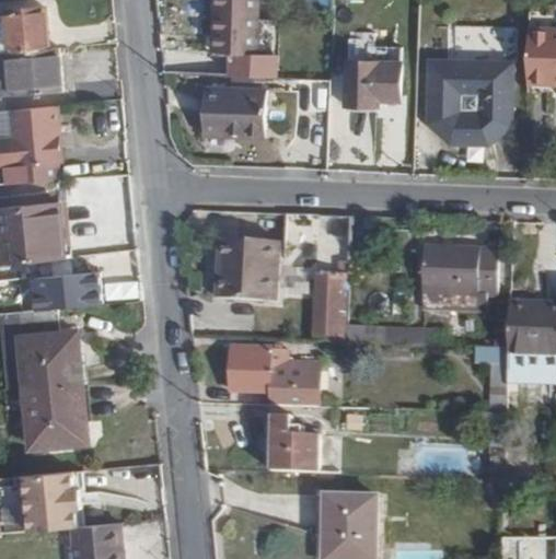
[(211,0),(210,51),(215,51),(222,51),(255,54),(256,0),(211,0)]
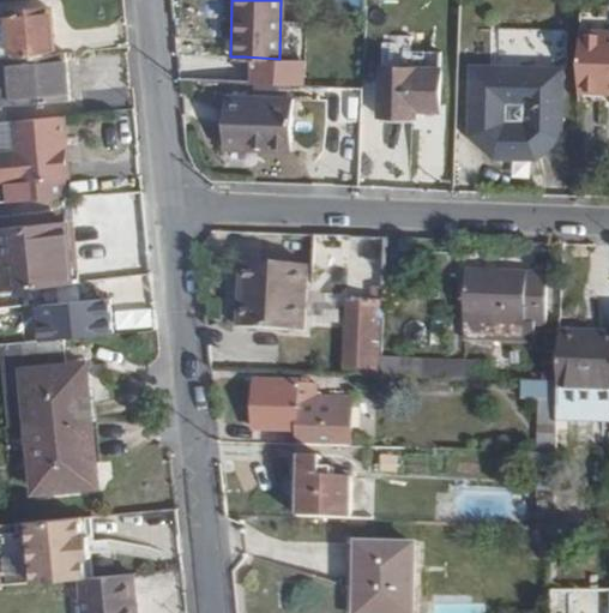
[(8,56),(30,54),(52,52),(48,14),(47,7),(4,12),(8,56)]
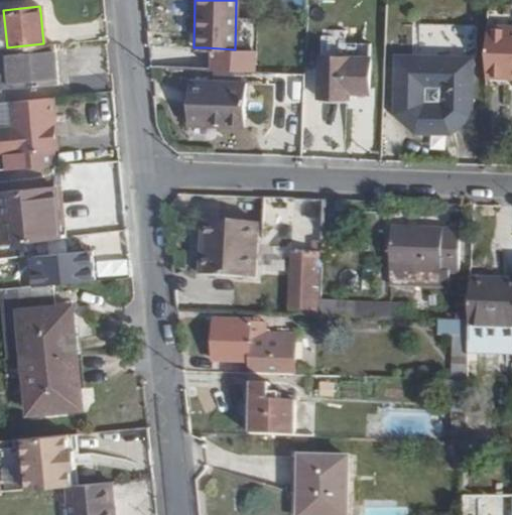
[(511,24),(511,18),(511,11),(485,12),(483,76),(511,76),(511,24)]
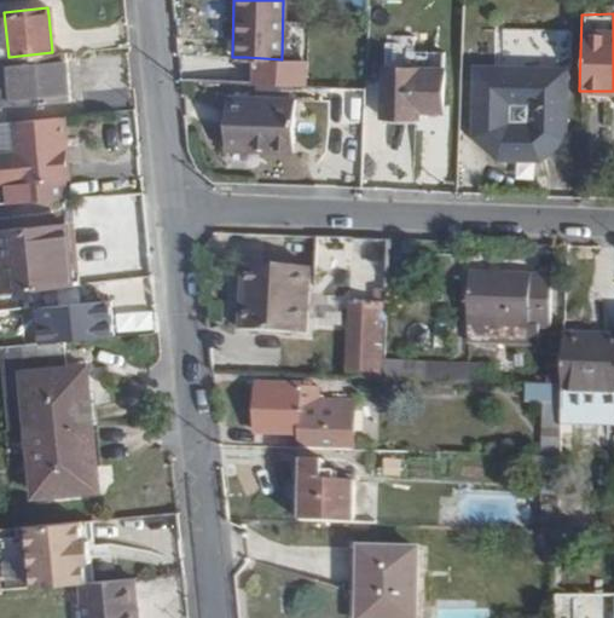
[(562,137),(565,32),(532,30),(531,15),(485,15),(484,67),(474,65),(473,134),(482,134),(482,144),(496,156),(538,157),(551,145),(551,137),(562,137)]
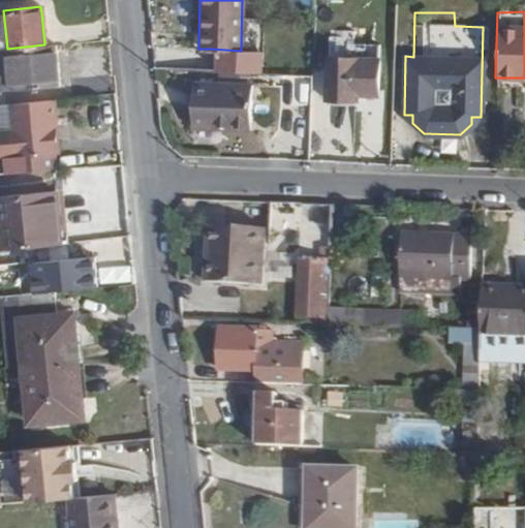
[(377,42),(351,42),(351,29),(326,29),(325,99),(358,100),(358,95),(376,95),(377,42)]
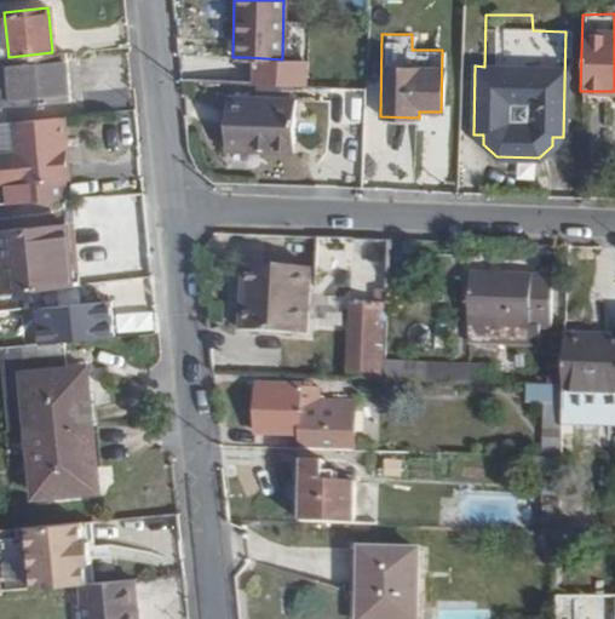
[(9,57),(12,90),(13,104),(68,98),(63,51),(52,52),(30,55),(9,57)]
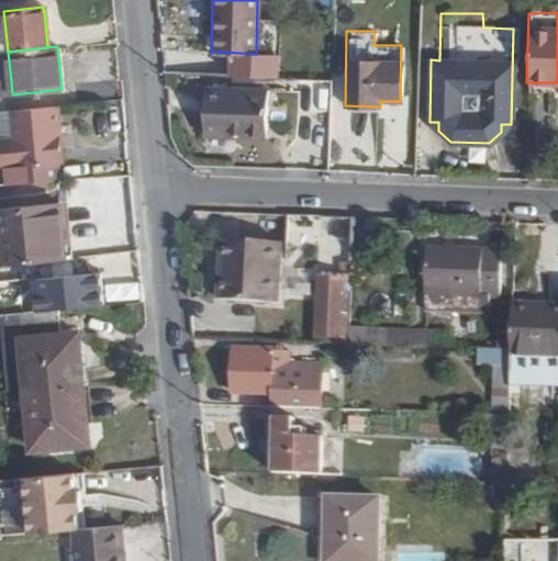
[(226,128),(265,128),(266,88),(203,86),(201,136),(226,136),(226,128)]
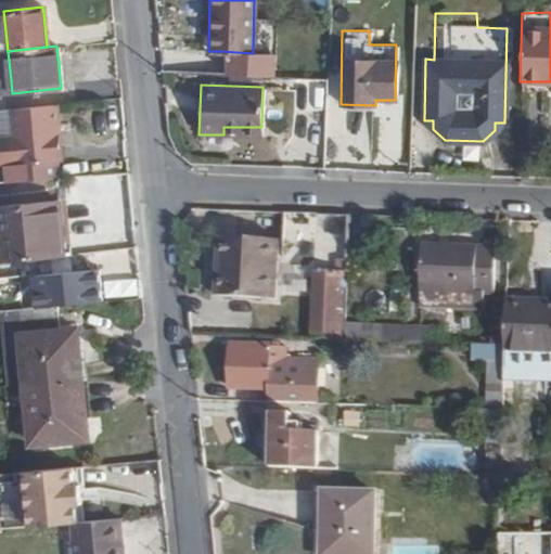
[(0,126),(13,124),(10,101),(0,102),(0,126)]
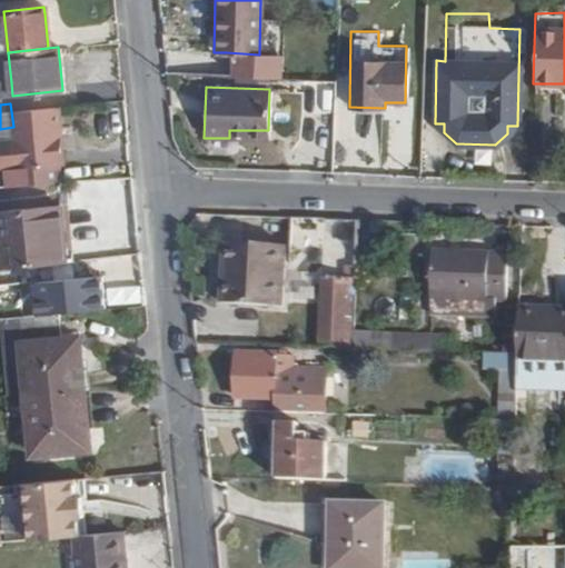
[(0,185),(18,183),(57,180),(56,166),(61,166),(57,106),(12,110),(15,139),(0,140),(0,185)]
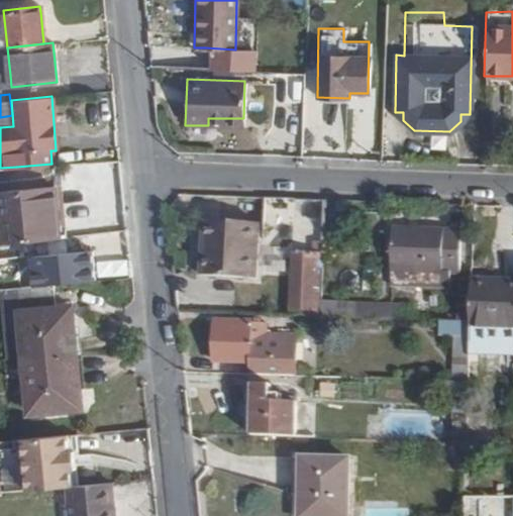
[(0,246),(59,240),(53,187),(0,192),(0,246)]
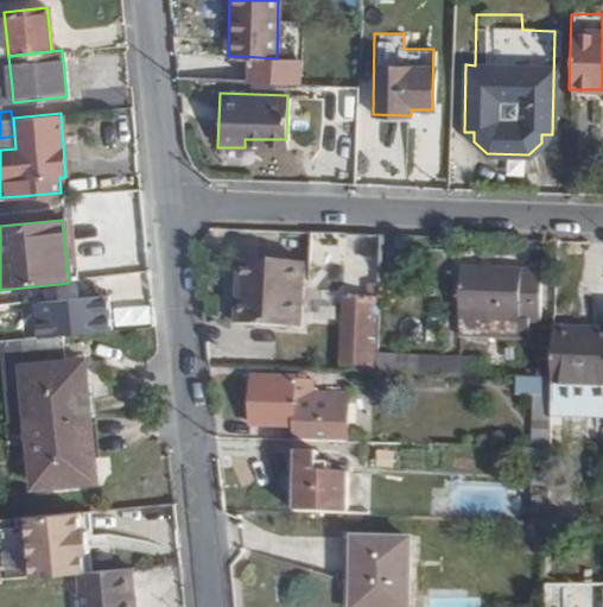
[(376,284),(378,234),(366,233),(342,232),(341,283),(376,284)]
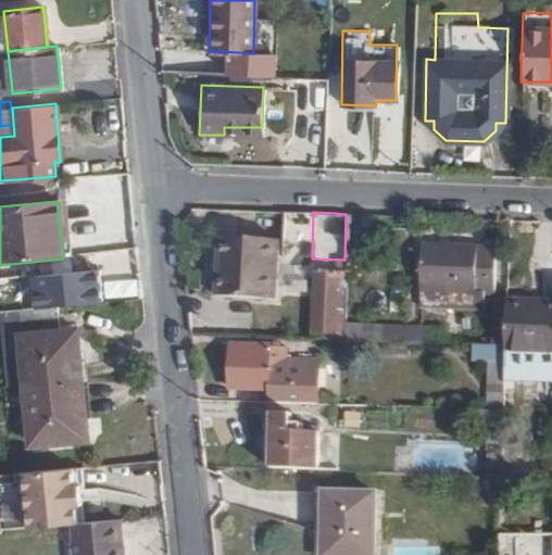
[(366,214),(346,214),(346,243),(364,244),(366,214)]
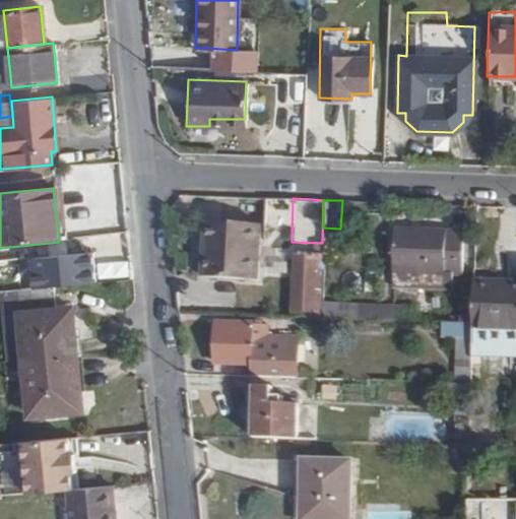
[(255,280),(259,223),(202,221),(199,276),(255,280)]
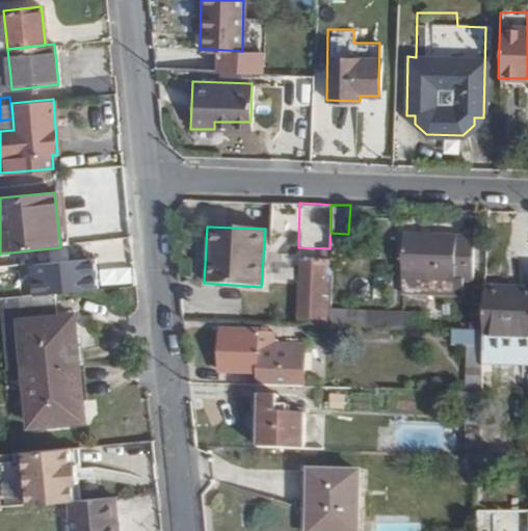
[(400,232),(398,293),(459,296),(462,281),(471,281),(473,234),(400,232)]
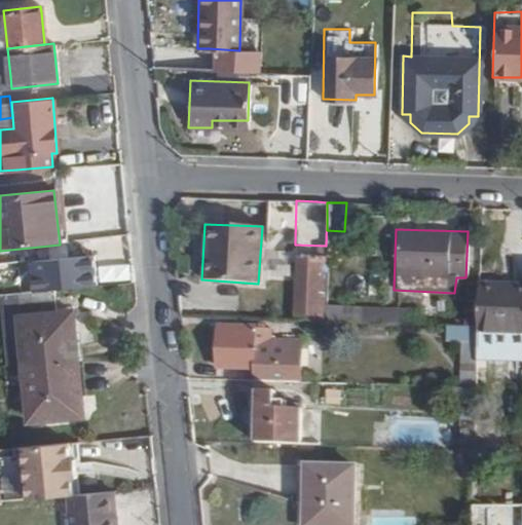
[(325,321),(325,303),(326,255),(294,255),(291,320),(325,321)]
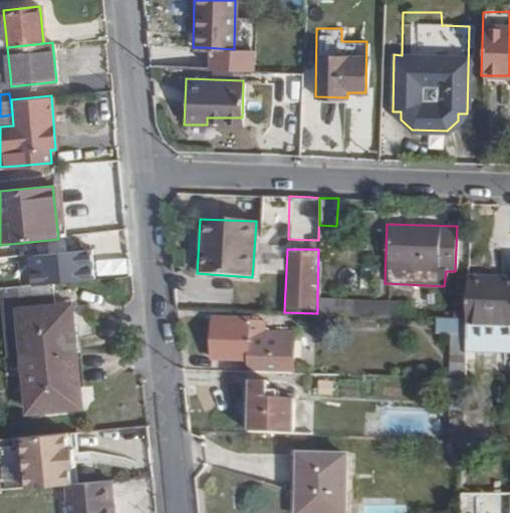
[(509,277),(492,277),(467,276),(466,303),(465,318),(465,325),(509,326),(509,277)]
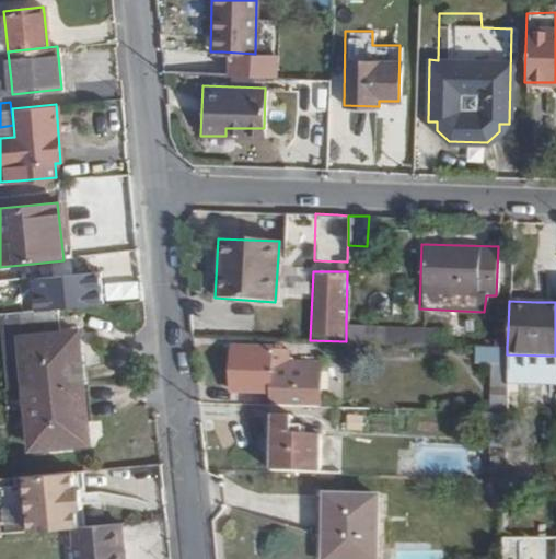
[(82,382),(78,332),(60,333),(59,309),(19,313),(25,387),(82,382)]
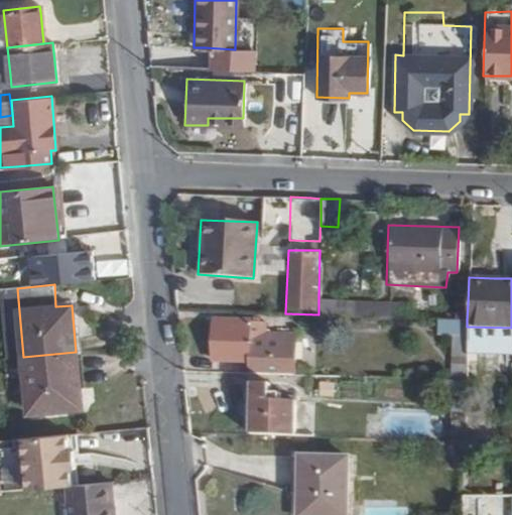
[(318,297),(318,314),(411,317),(411,301),(352,299),(318,297)]
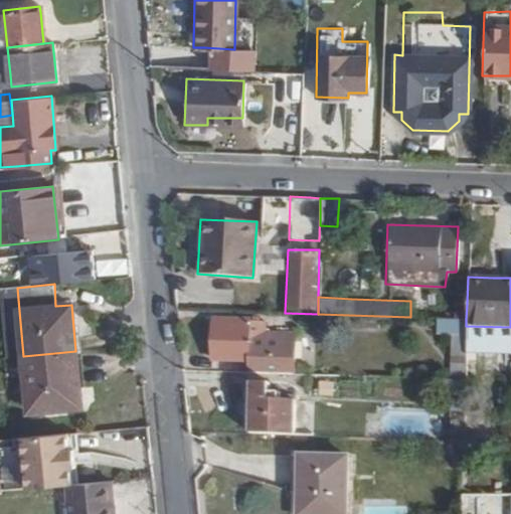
[(452,318),(466,319),(467,304),(456,304),(452,312),(452,318)]
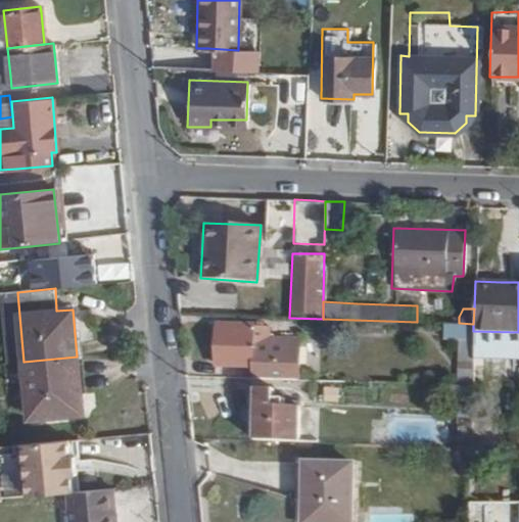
[(270,337),(271,327),(252,327),(252,323),(217,322),(214,364),(250,366),(250,378),(265,379),(270,337)]
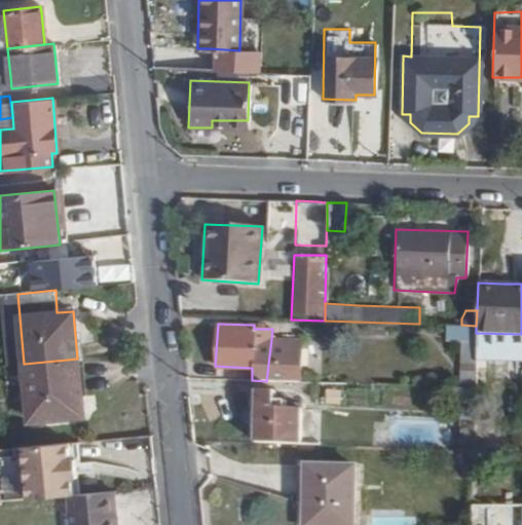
[(456,386),(468,387),(473,387),(474,387),(475,326),(444,325),(443,341),(458,341),(456,386)]
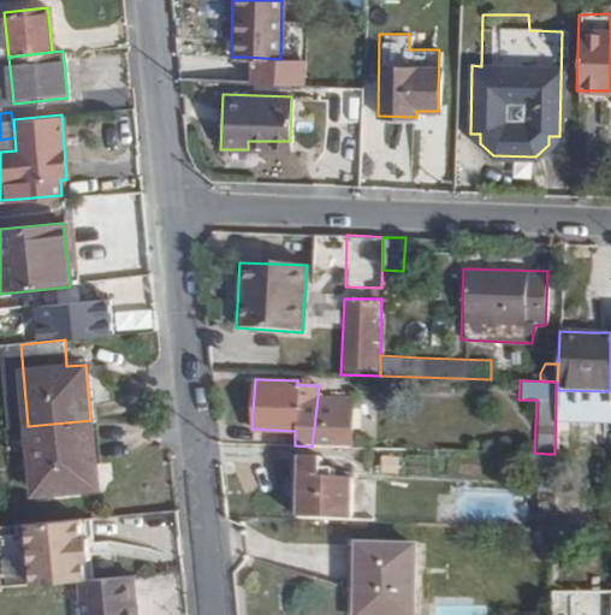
[(318,397),(312,447),(348,447),(350,398),(318,397)]
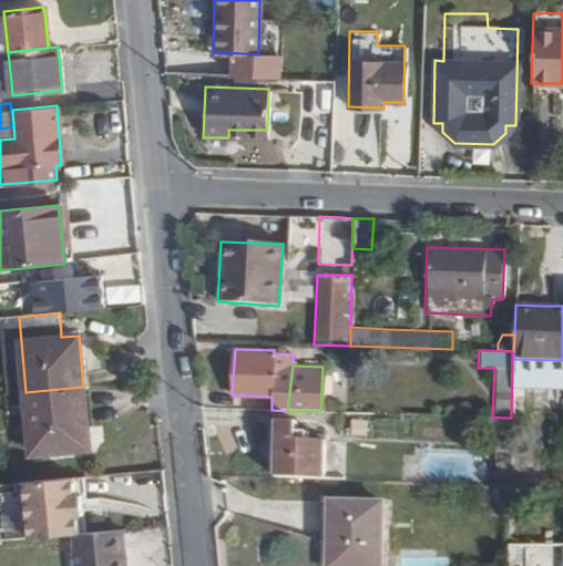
[(86,420),(83,387),(26,392),(29,425),(86,420)]
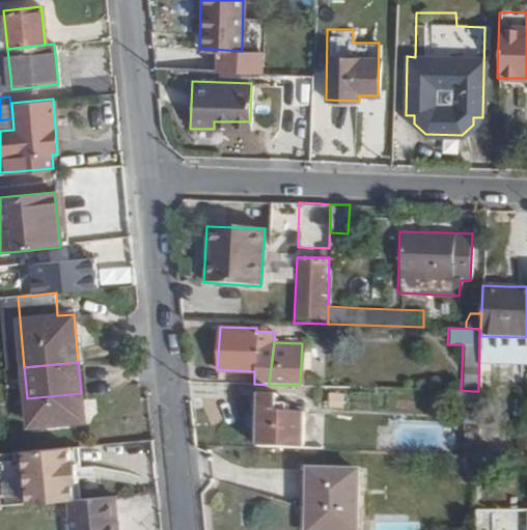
[(477,391),(472,391),(461,390),(454,390),(453,408),(462,409),(461,447),(476,448),(477,391)]
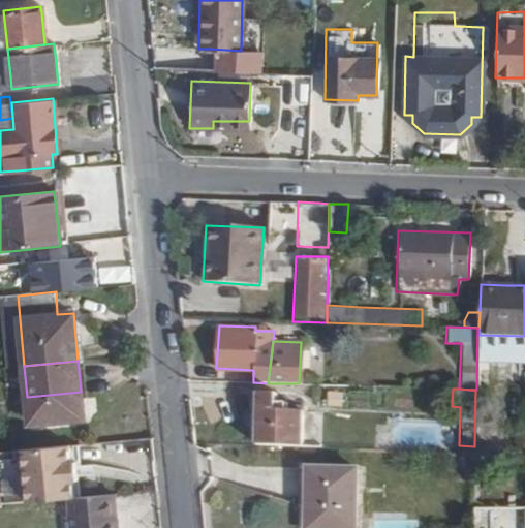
[(83,417),(81,392),(27,397),(29,423),(83,417)]
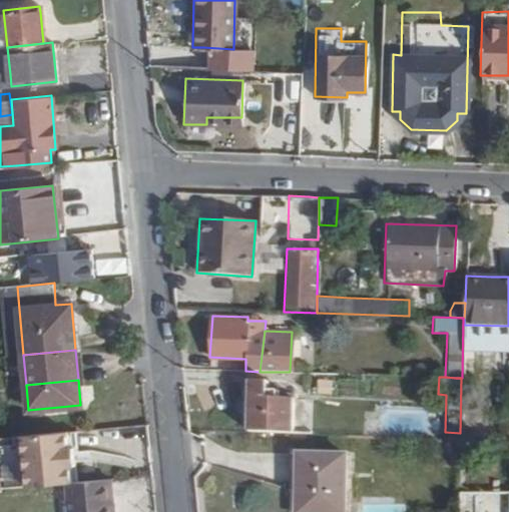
[(253,432),(259,381),(248,381),(246,432),(253,432)]
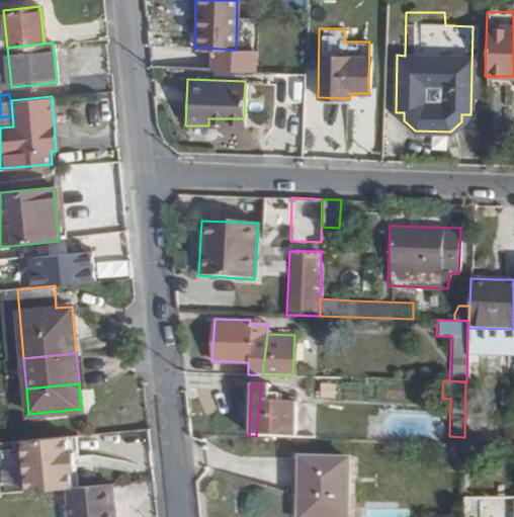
[(294,385),(261,384),(256,436),(292,437),(294,385)]
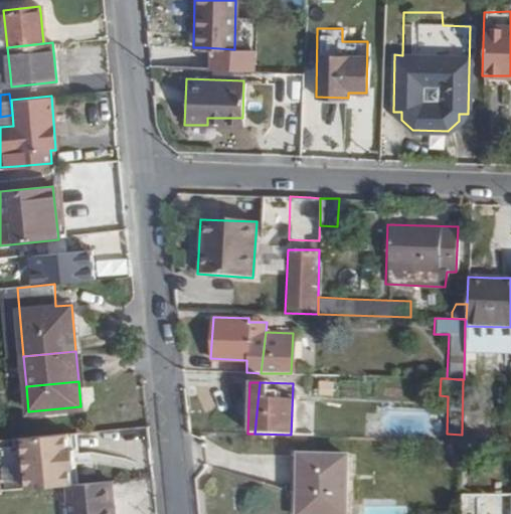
[(122,463),(125,427),(67,433),(65,459),(122,463)]
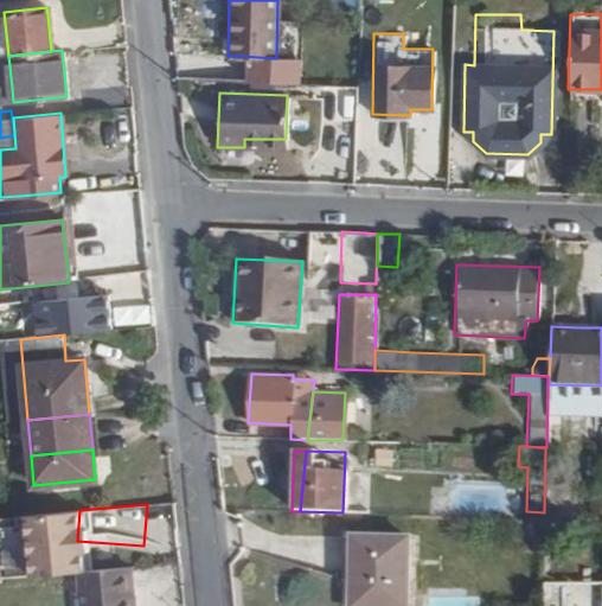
[(77,553),(74,531),(68,531),(66,512),(13,518),(19,576),(71,572),(70,554),(77,553)]
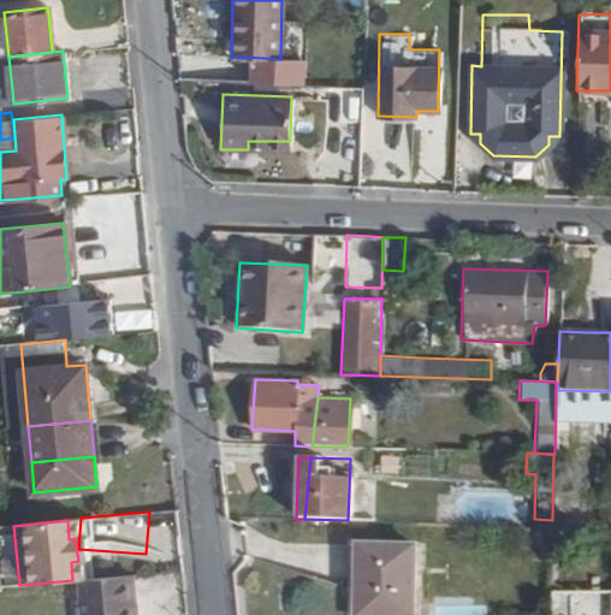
[(409,614),(411,547),(354,544),(351,614),(409,614)]
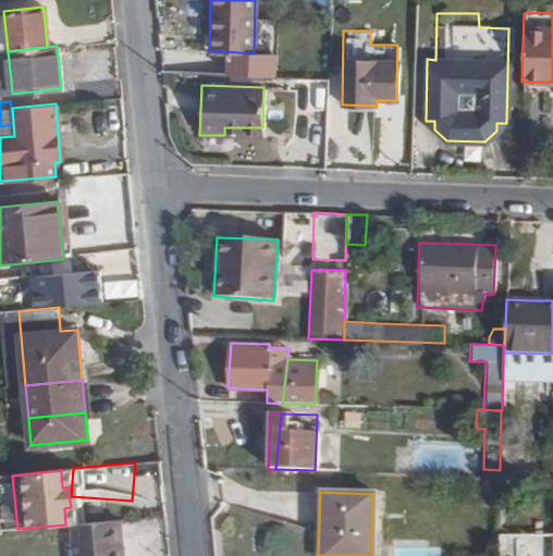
[(120,555),(118,520),(70,524),(73,555),(120,555)]
